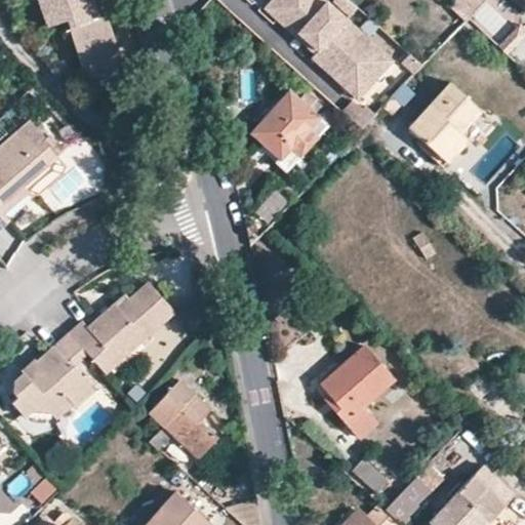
[(39,0),(47,23),(66,16),(85,75),(121,64),(105,12),(97,14),(91,0),(39,0)]
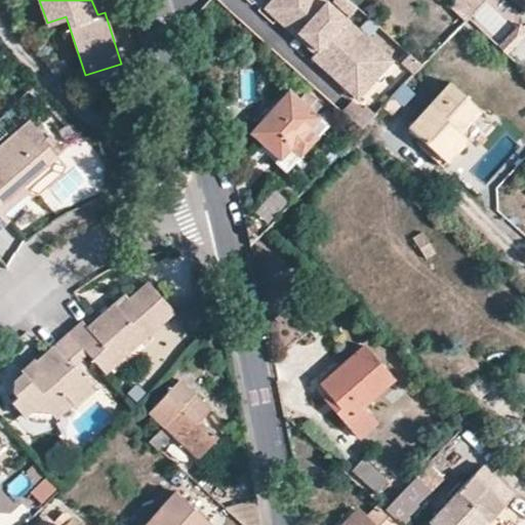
[(263,0),(258,4),(267,11),(276,0),(263,0)]
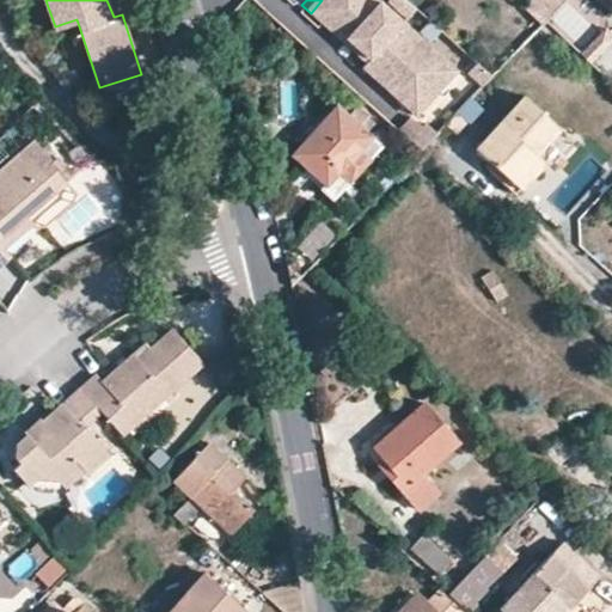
[(375,0),(322,0),(311,13),(368,66),(372,62),(386,74),(378,83),(412,114),(430,92),(436,98),(458,74),(375,0)]
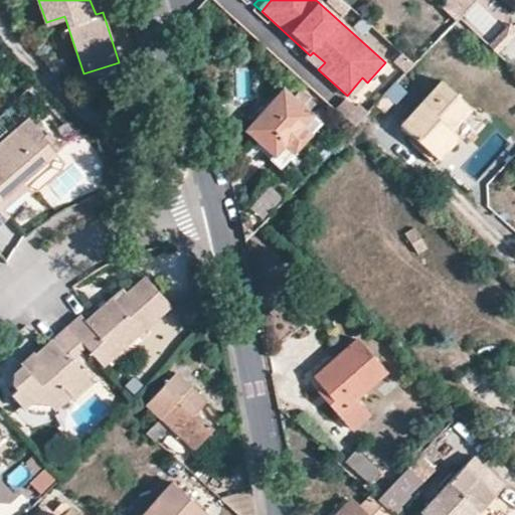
[(477,0),(450,0),(441,10),(454,24),(460,17),(477,0)]
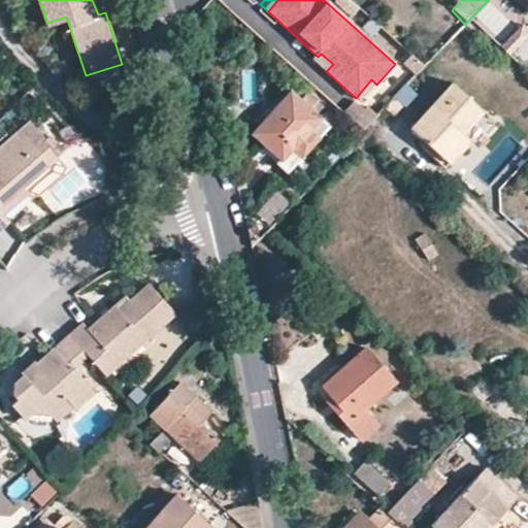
[(315,61),(326,71),(333,64),(321,54),(318,57),(315,61)]
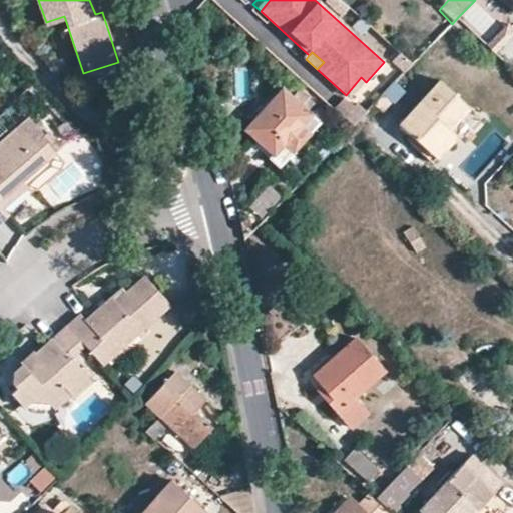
[(361,77),(346,95),(355,103),(370,85),(366,82),(361,77)]
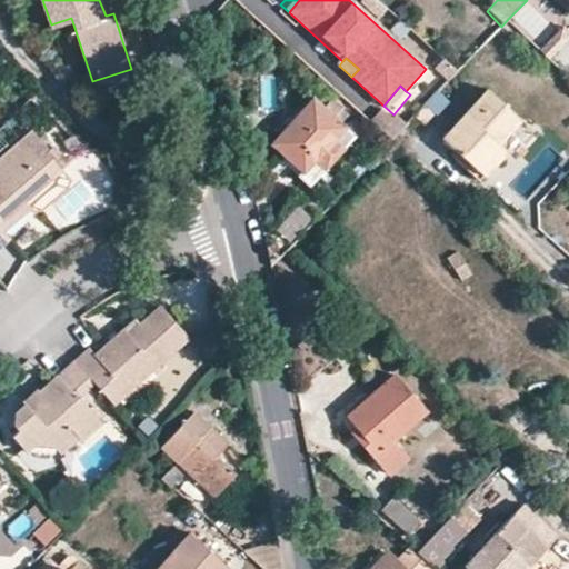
[(495,140),(499,143),(520,120),(488,90),(442,137),(472,167),(495,140)]
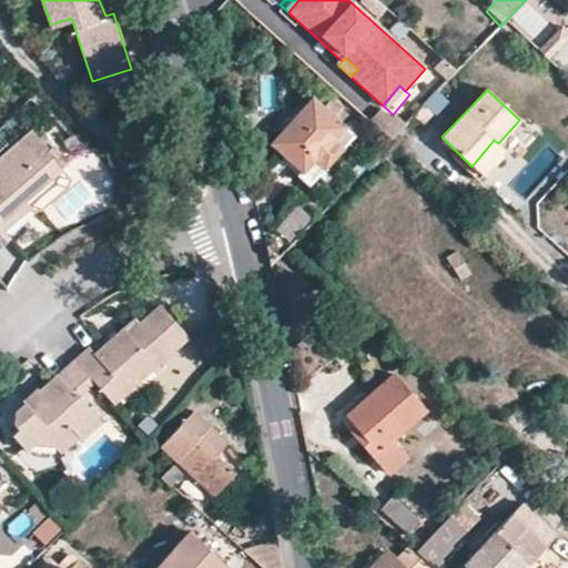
[(328,111),(338,102),(333,97),(324,107),(312,97),(269,143),(311,180),(354,134),(334,117),(328,111)]
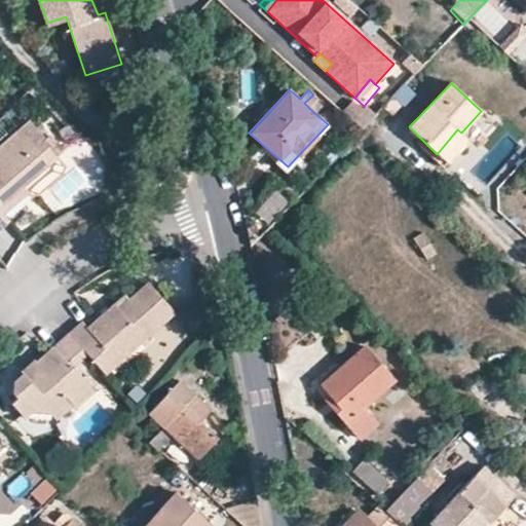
[(396,97),(403,104),(409,97),(402,89),(396,97)]
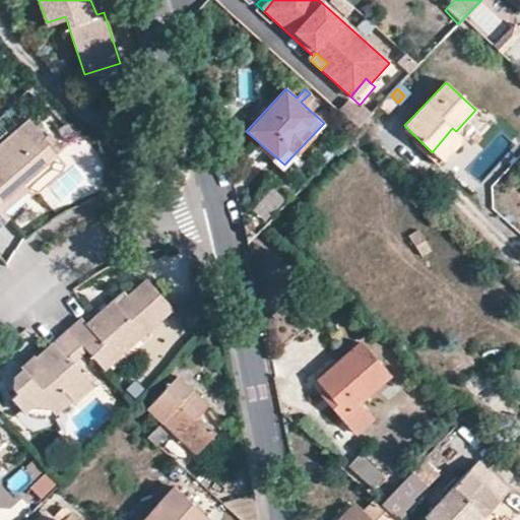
[(315,98),(310,93),(301,102),(306,107),(315,98)]
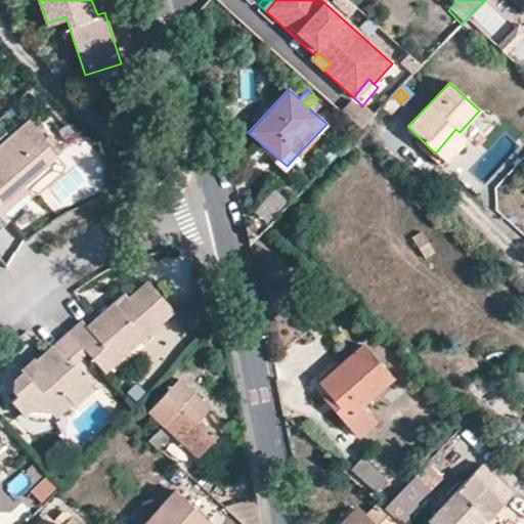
[(392,98),(383,107),(391,114),(401,103),(394,96),(392,98)]
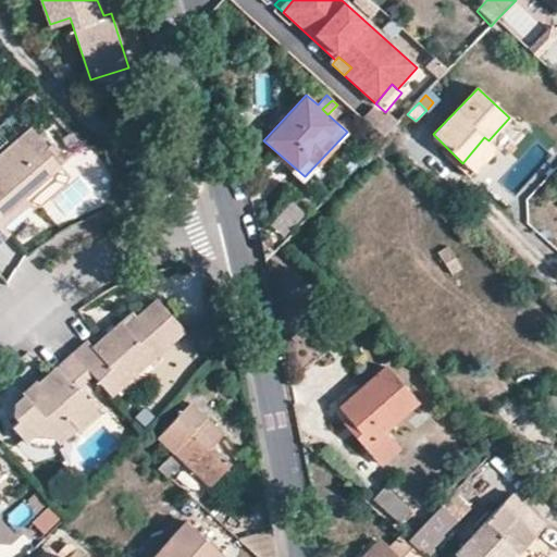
[(0,223),(0,220),(28,197),(61,171),(44,150),(46,147),(33,130),(0,157),(0,243),(10,235),(5,230),(0,223)]
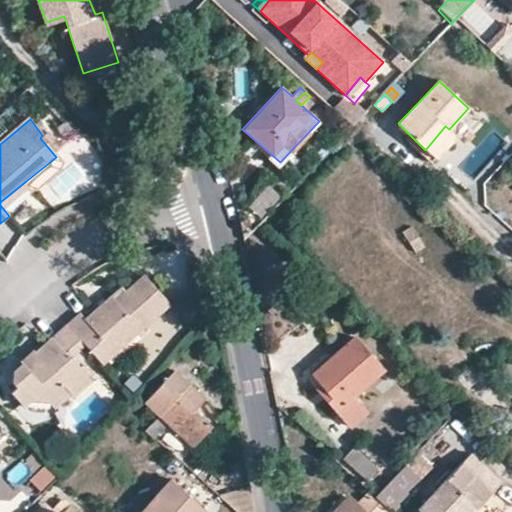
[(457,137),(449,129),(445,126),(425,150),(436,159),(457,137)]
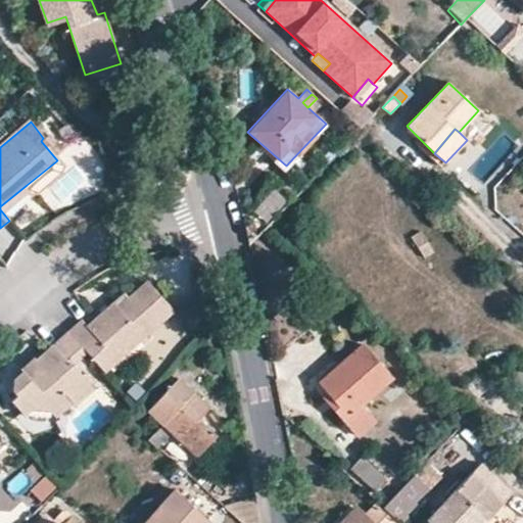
[(441,167),(445,162),(434,153),(429,156),(441,167)]
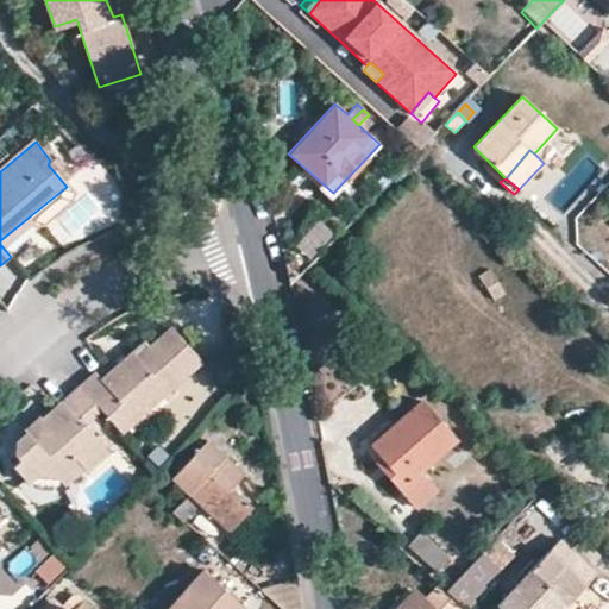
[(38,224),(31,215),(0,240),(0,244),(6,251),(38,224)]
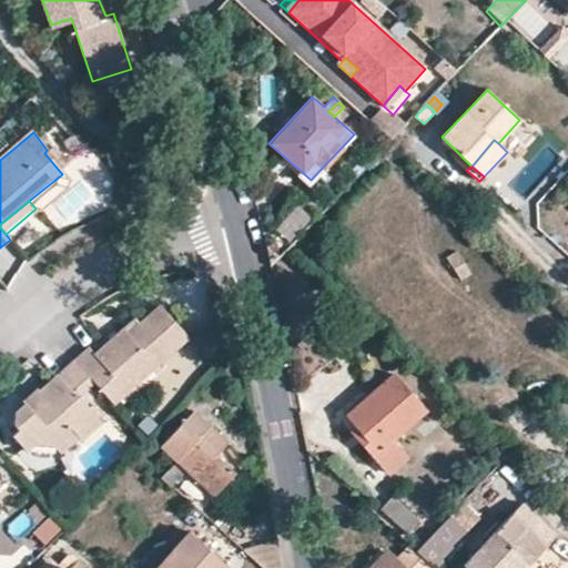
[(472,272),(455,247),(447,253),(462,279),(472,272)]
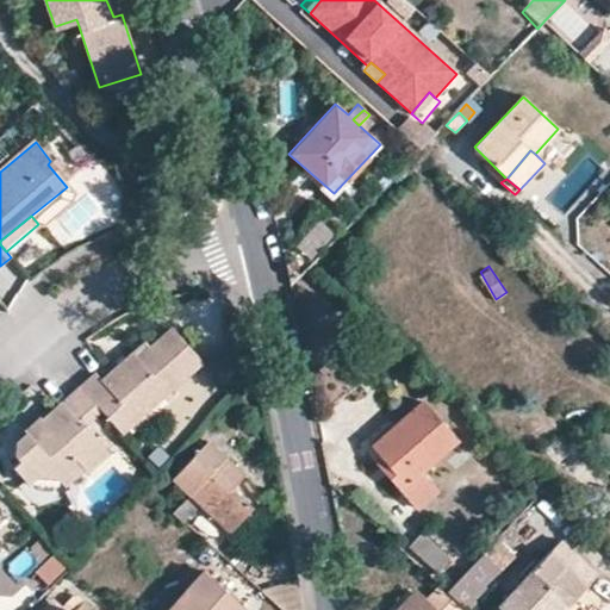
[(94,375),(78,388),(100,414),(114,430),(160,391),(166,397),(195,371),(181,356),(187,350),(170,332),(138,362),(134,356),(101,384),(94,375)]
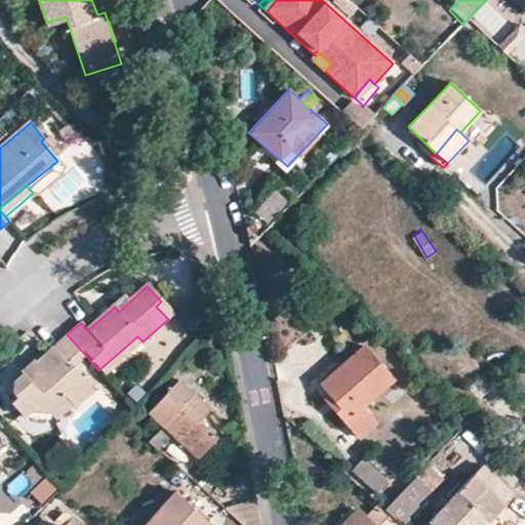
[(173,315),(161,301),(156,307),(168,319),(173,315)]
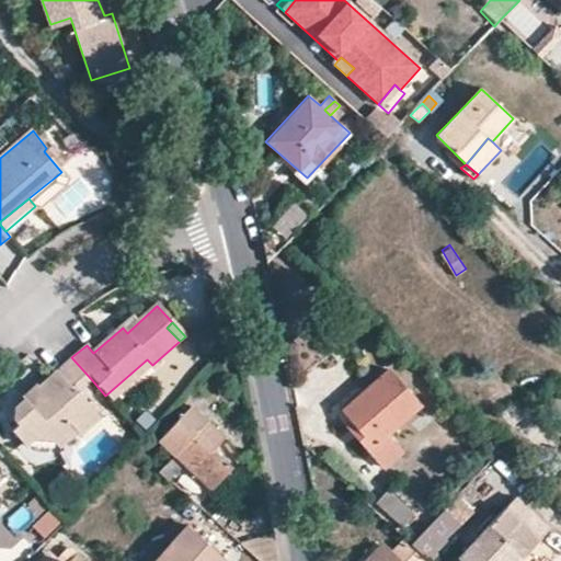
[(92,380),(71,357),(37,388),(43,395),(31,405),(25,398),(14,408),(12,422),(18,428),(12,434),(25,447),(29,444),(55,446),(58,450),(77,434),(79,437),(100,420),(78,393),(92,380)]
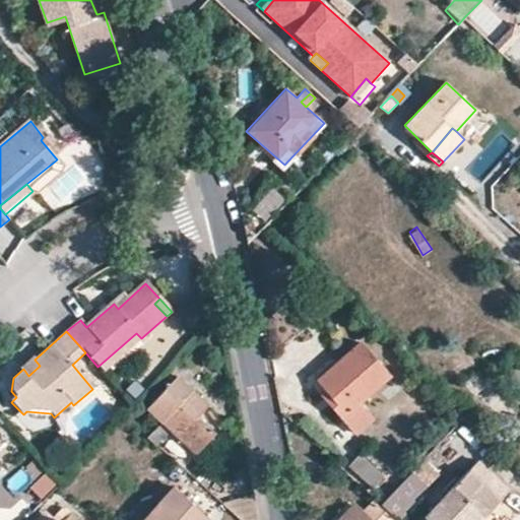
[(98,367),(103,373),(141,338),(136,333),(98,367)]
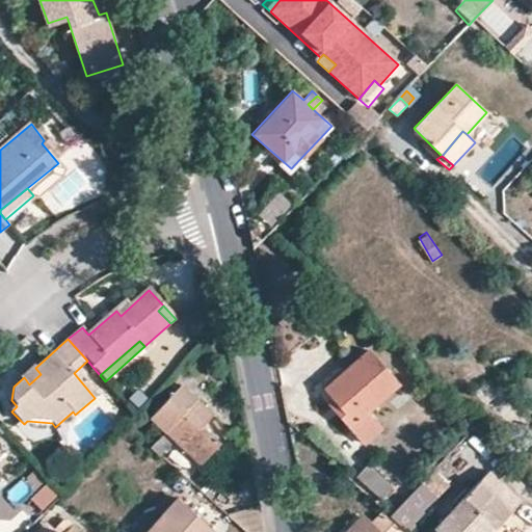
[(344,409),(338,415),(366,443),(382,427),(370,413),(400,384),(368,350),(325,388),(335,399),(344,409)]
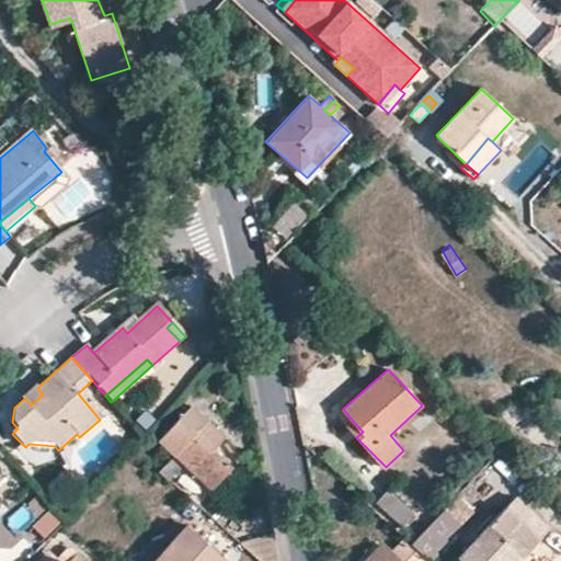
[(43,395),(37,388),(25,398),(31,405),(43,395)]
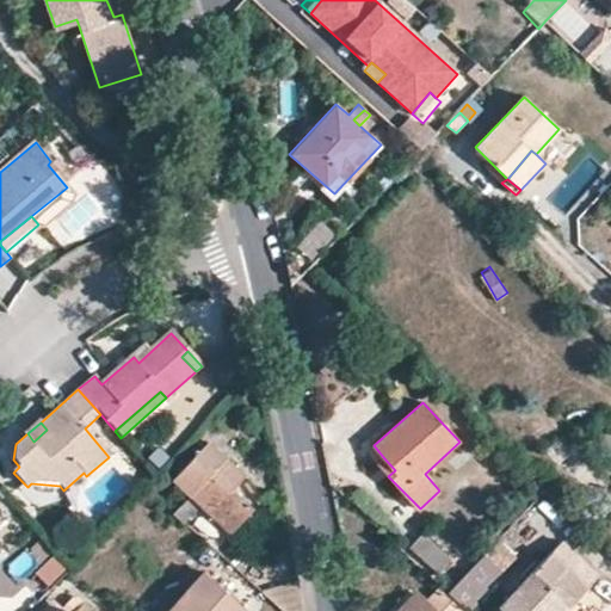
[(233,487),(244,475),(198,433),(166,470),(176,480),(173,482),(229,532),(252,507),(233,487)]
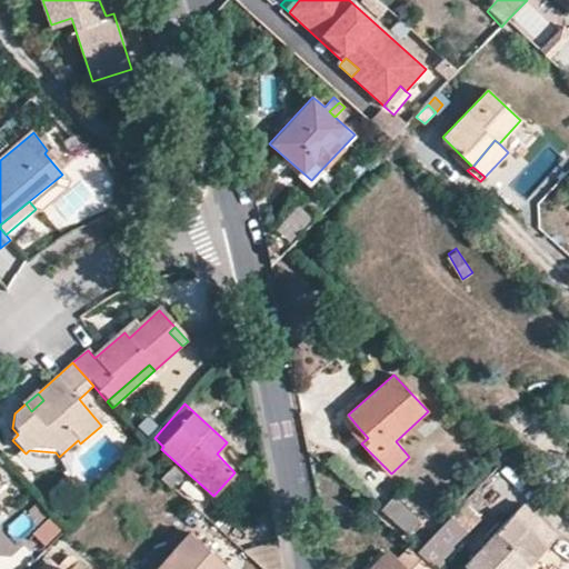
[(351,432),(361,443),(368,438),(358,427),(351,432)]
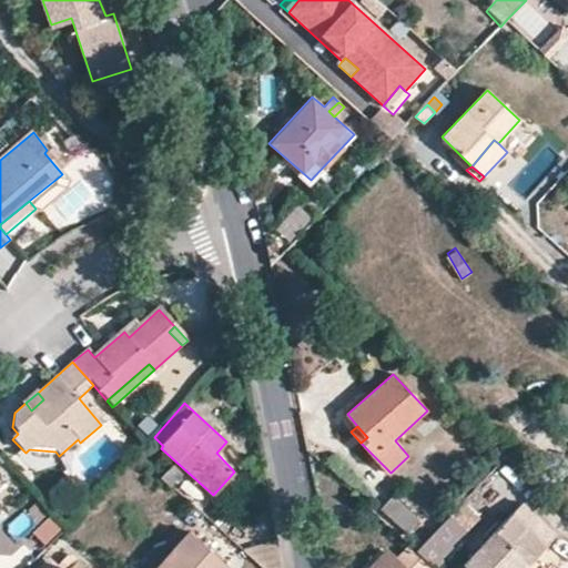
[(421,519),(394,497),(383,511),(407,534),(421,519)]
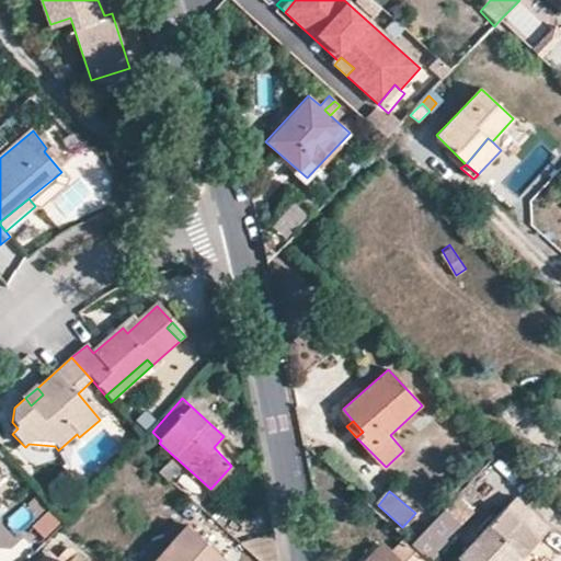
[(458,558),(460,560),(517,560),(549,527),(515,496),(458,558)]
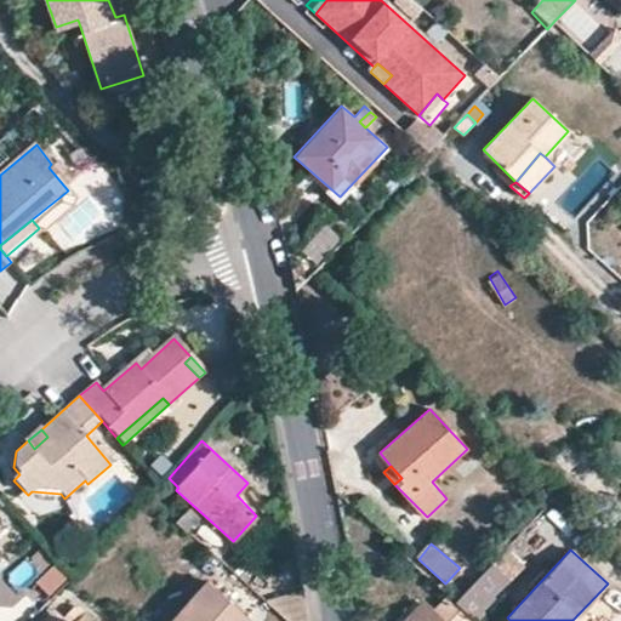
[(250,620),(211,585),(177,620),(250,620)]
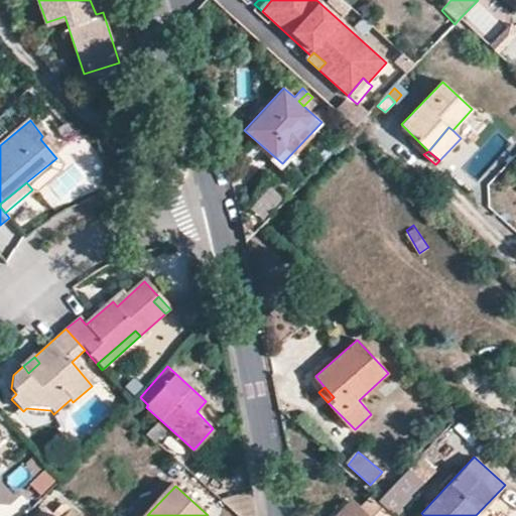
[(393,515),(378,502),(373,496),(360,509),(354,504),(342,515),(393,515)]
